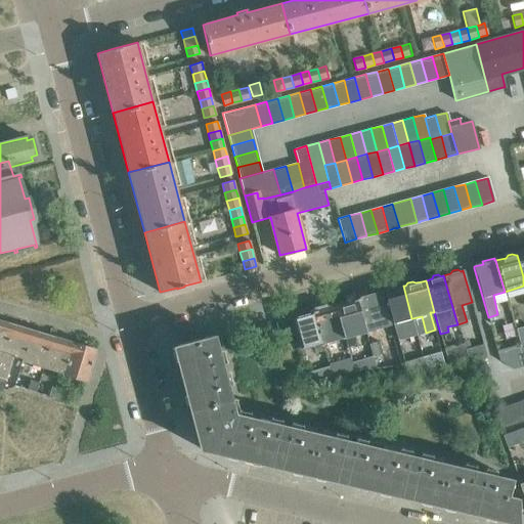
[(411,318),(403,286),(396,288),(393,287),(388,288),(386,291),(384,292),(392,324),(403,321),(411,352),(421,349),(412,318),(411,318)]
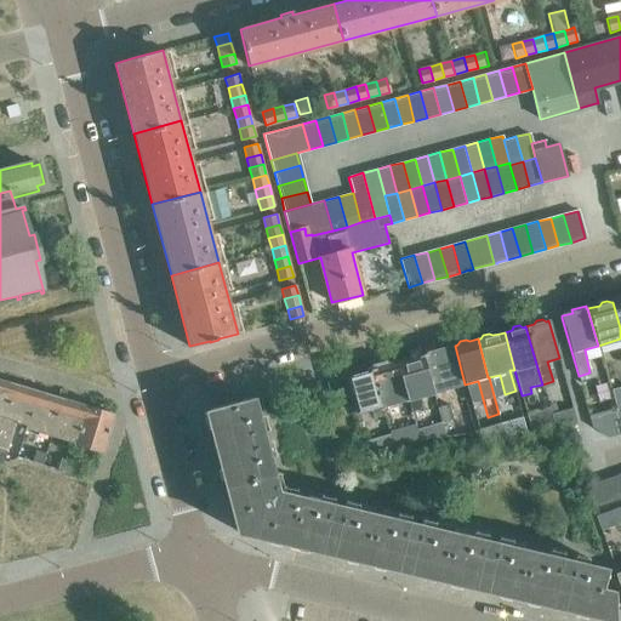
[(436,351),(423,354),(434,393),(461,386),(450,347),(446,347),(443,346),(438,347),(436,351)]
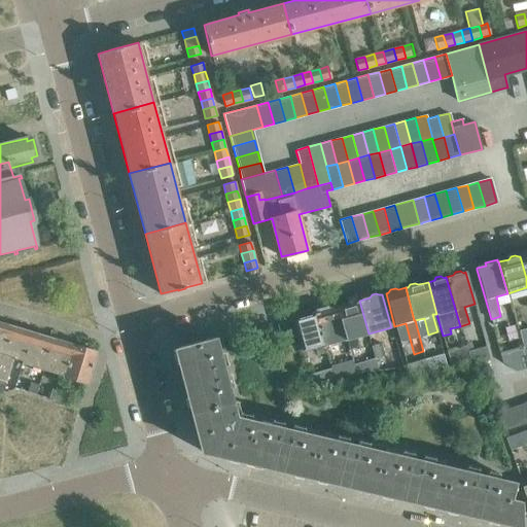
[(369,334),(359,301),(357,301),(354,300),(349,301),(348,304),(338,307),(347,340),(349,348),(357,346),(355,338),(369,334)]
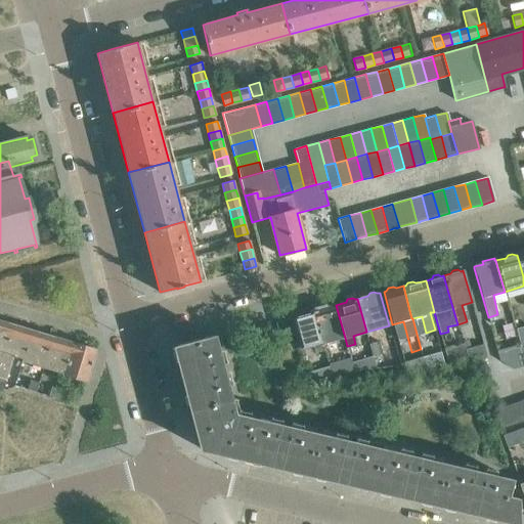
[(316,310),(313,311),(322,344),(345,338),(336,305),(325,307),(322,306),(317,307),(316,310)]
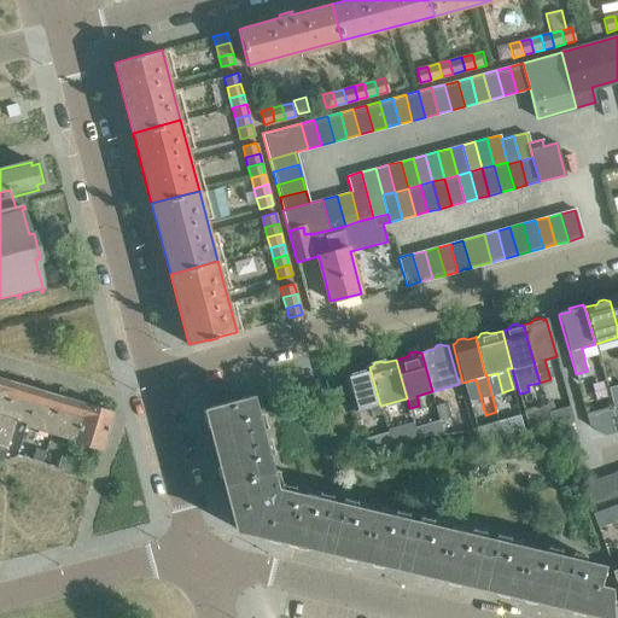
[(380,406),(369,367),(357,369),(354,368),(348,371),(347,373),(344,374),(349,395),(355,413),(380,406)]
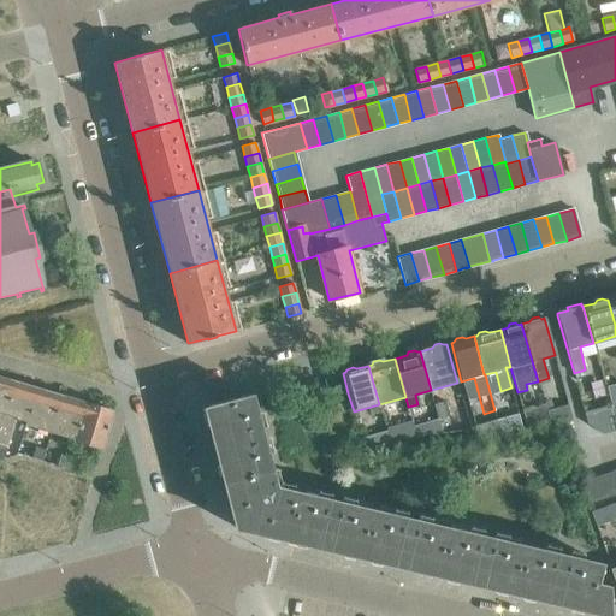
[(348,394),(342,374),(324,379),(330,400),(348,394)]
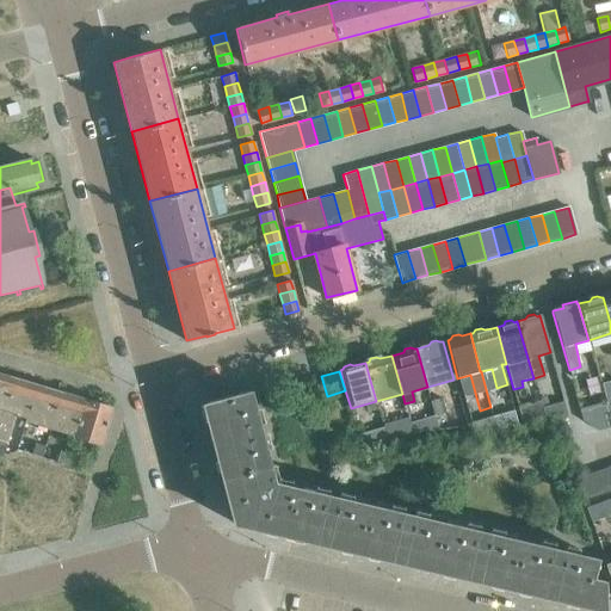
[(0,429),(16,378),(10,377),(6,378),(0,376),(0,429)]
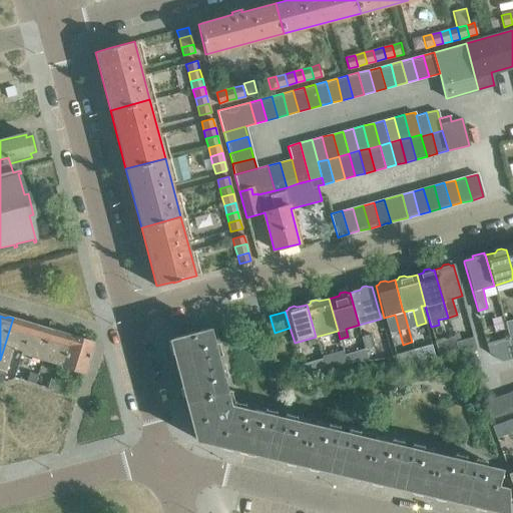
[(21,352),(29,325),(21,322),(19,320),(13,318),(0,360),(0,382),(3,382),(13,349),(21,352)]
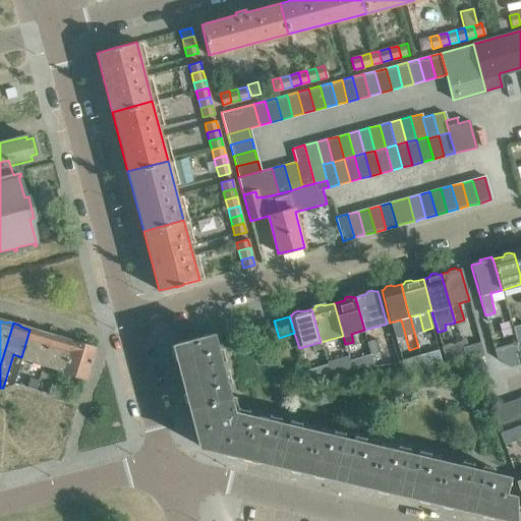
[(43,366),(52,334),(46,333),(44,334),(30,330),(21,357),(20,360),(43,366)]
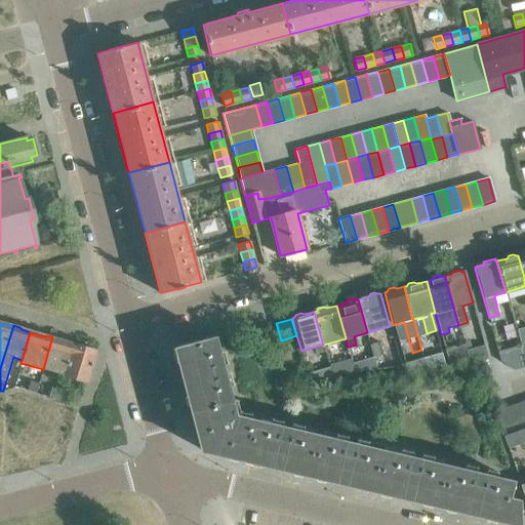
[(497,353),(500,361),(515,370),(524,367),(524,366),(521,350),(520,347),(519,347),(516,335),(501,339),(505,351),(497,353)]
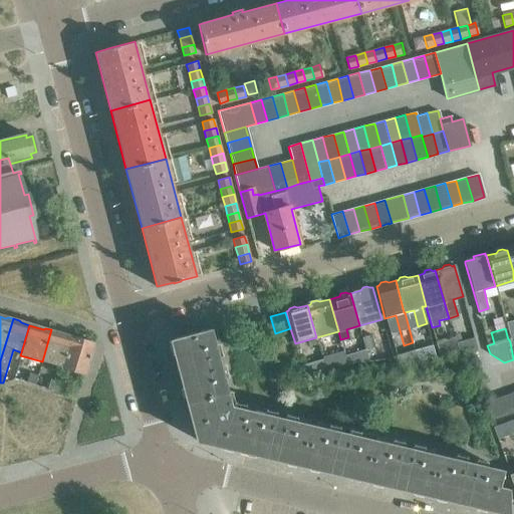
[(63,367),(72,337),(59,334),(58,332),(51,329),(42,361),(63,367)]
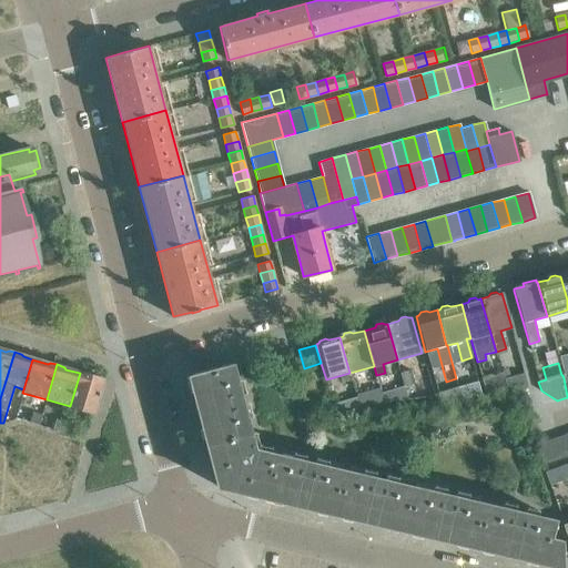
[(249,429),(232,364),(189,375),(205,439),(249,429)]
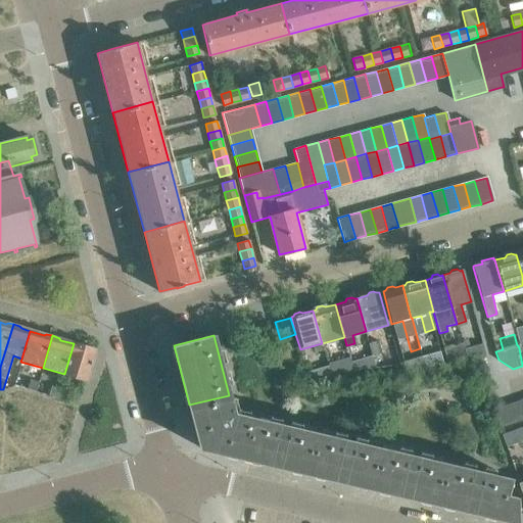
[(368,343),(371,355),(372,355),(381,353),(378,340),(368,343)]
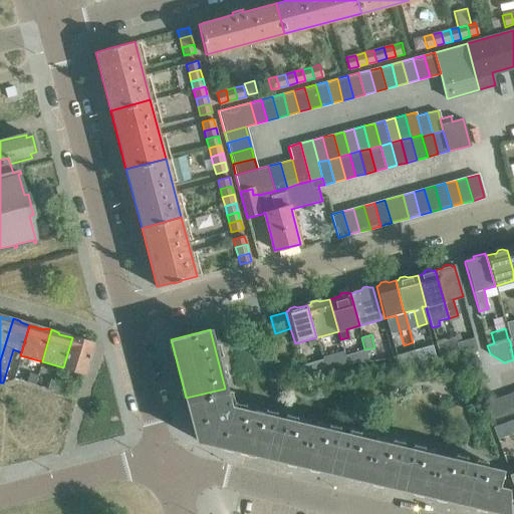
[(85,374),(93,344),(90,343),(89,340),(84,339),(81,340),(72,337),(63,367),(85,374)]
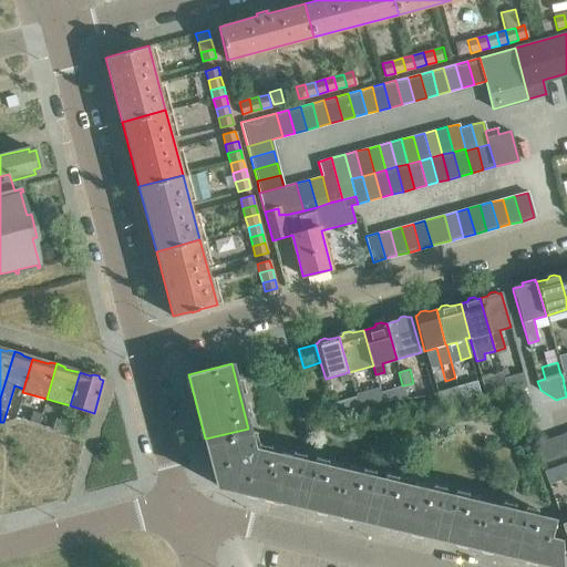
[(503,378),(501,373),(481,378),(485,394),(506,392),(503,378)]
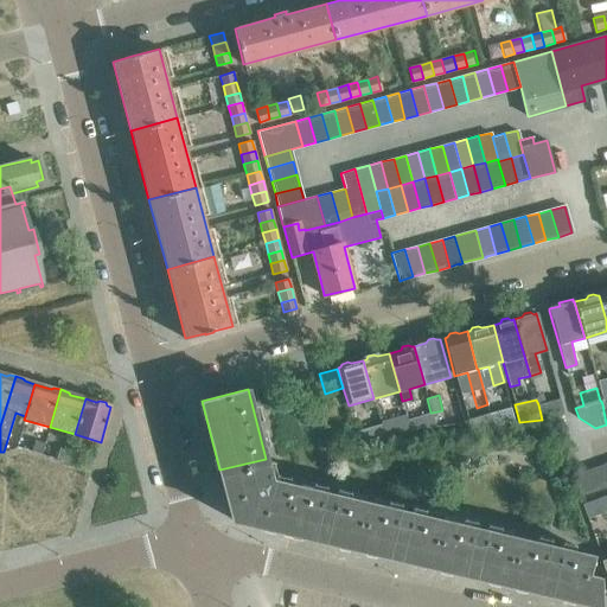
[(549,419),(558,416),(562,415),(558,401),(544,404),(544,403),(538,404),(542,420),(549,419)]
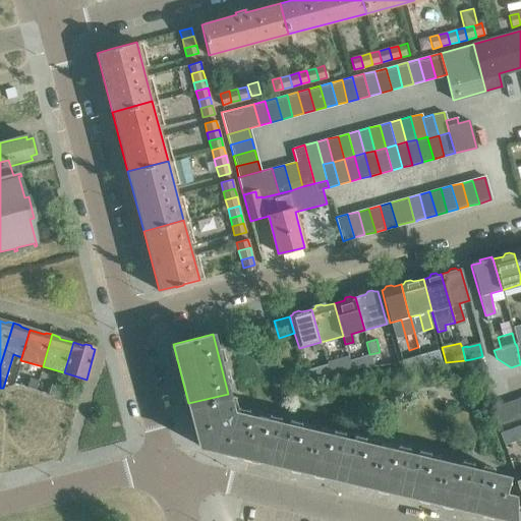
[(422,366),(441,363),(438,350),(419,355),(422,366)]
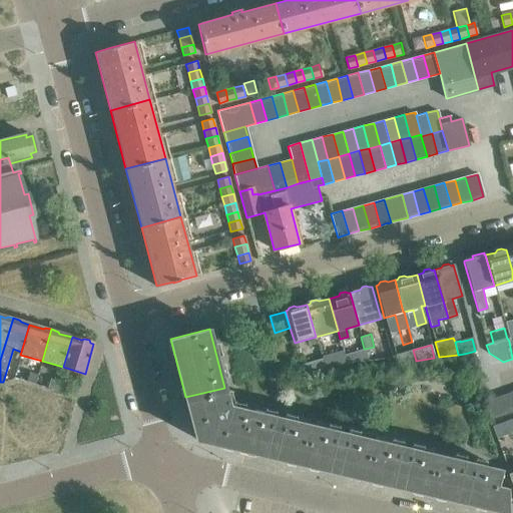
[(325,368),(322,356),(320,348),(312,350),(315,361),(301,365),(303,373),(325,371),(325,368)]
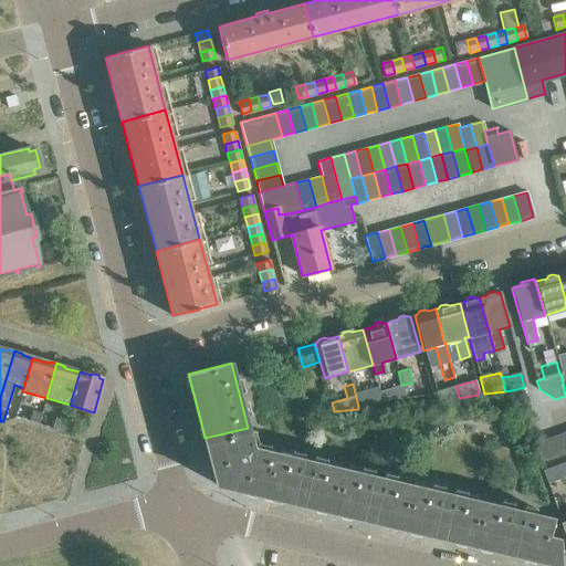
[(406,397),(402,385),(401,385),(379,391),(383,401),(406,397)]
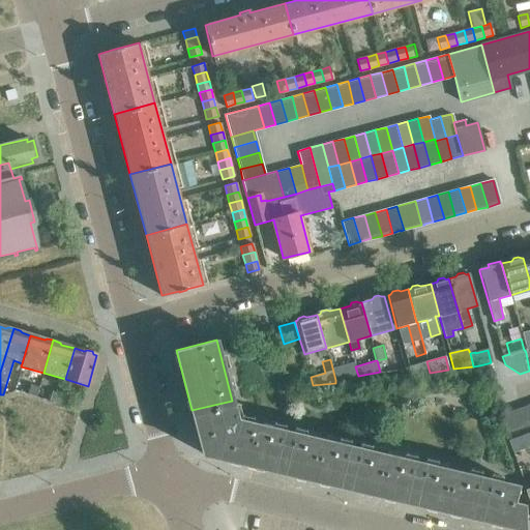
[(427,361),(407,366),(409,376),(430,373),(427,361)]
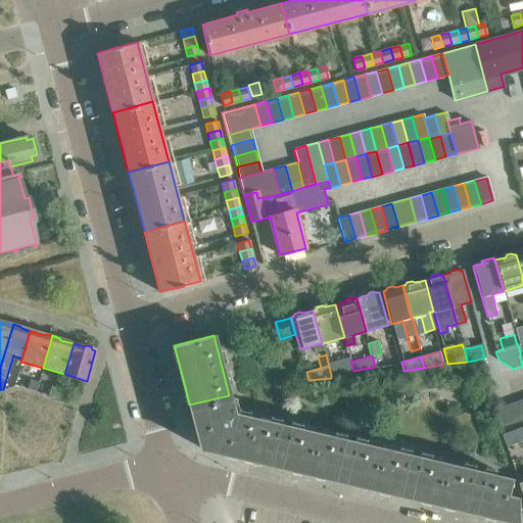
[(349,358),(328,363),(331,375),(346,372),(347,377),(354,375),(353,371),(350,362),(349,358)]
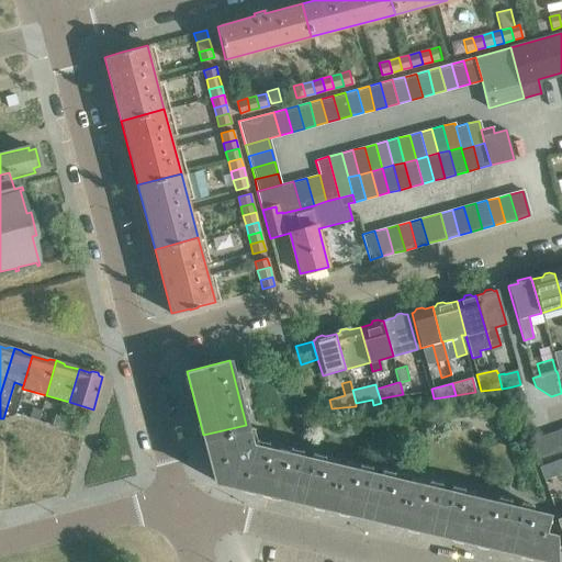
[(32,407),(29,417),(38,420),(42,411),(32,407)]
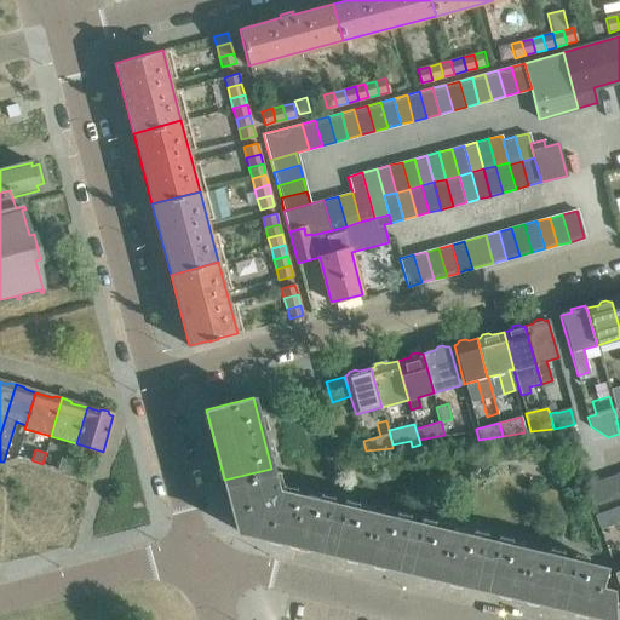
[(57,469),(67,471),(70,460),(61,458),(57,469)]
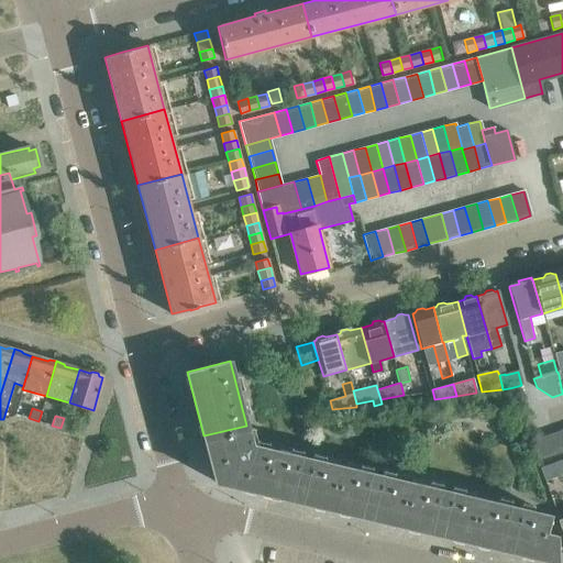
[(64,418),(61,428),(70,431),(73,421),(64,418)]
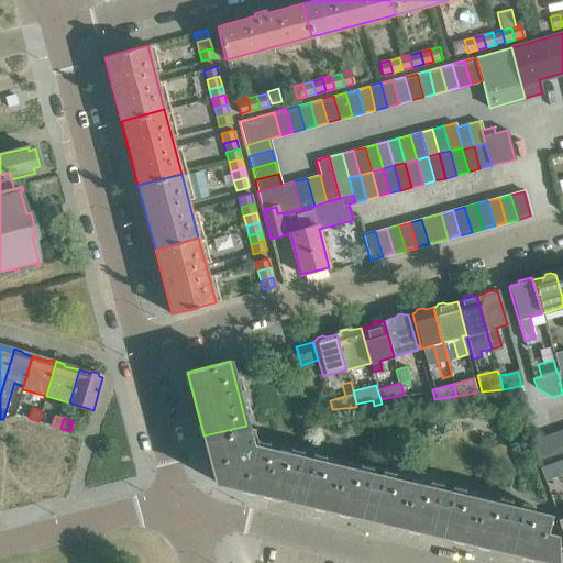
[(265,494),(268,482),(277,444),(268,442),(267,449),(255,445),(250,440),(246,426),(203,435),(216,483),(265,494)]
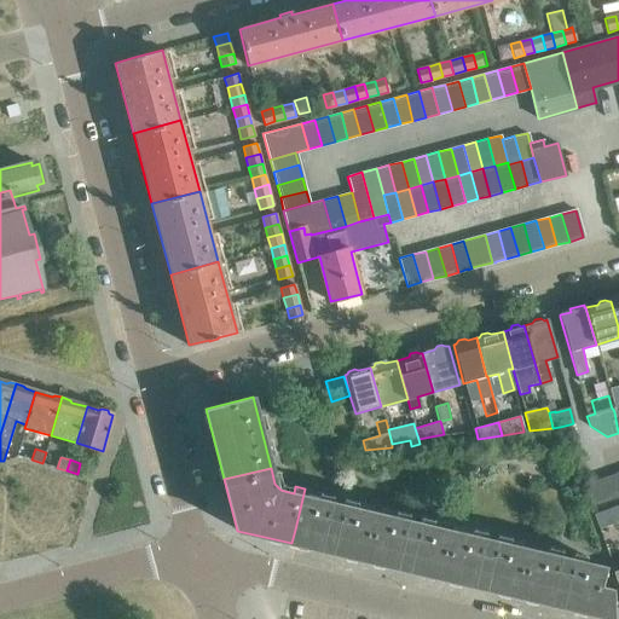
[(609,475),(597,480),(606,502),(617,498),(609,475)]
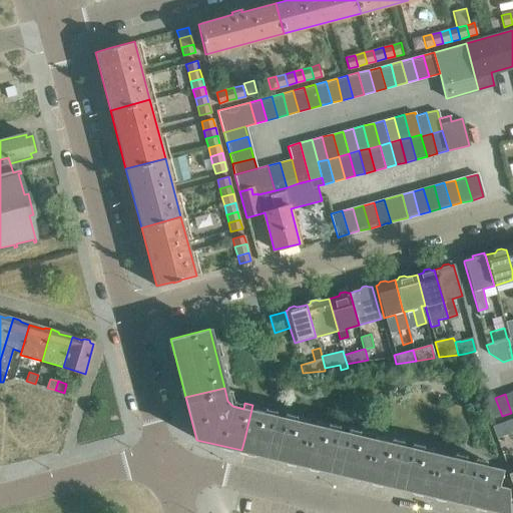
[(486,401),(489,414),(491,420),(502,416),(495,398),(486,401)]
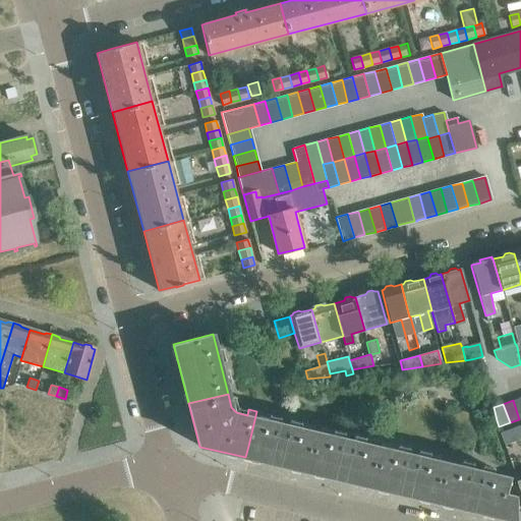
[(299,427),(269,420),(270,415),(256,411),(248,446),(245,457),(305,472),(316,425),(301,422),(299,427)]
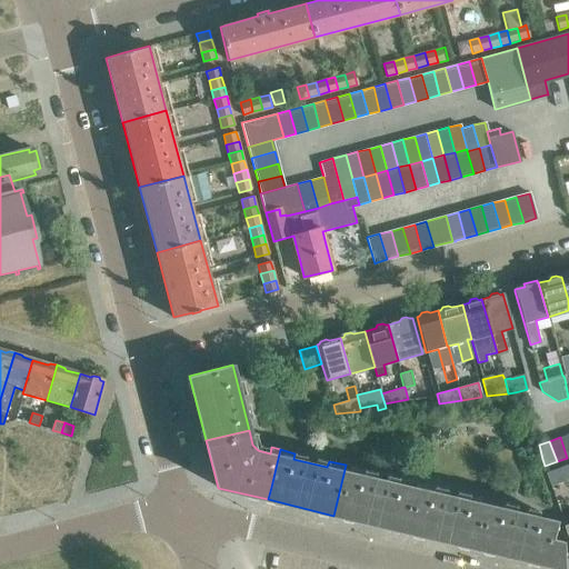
[(333,516),(405,531),(416,481),(399,478),(398,483),(363,476),(366,470),(346,465),(333,516)]
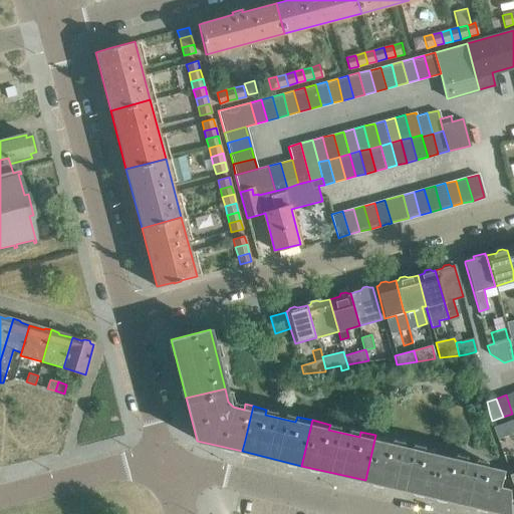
[(496,438),(513,432),(513,422),(513,420),(497,426),(493,427),(496,438)]
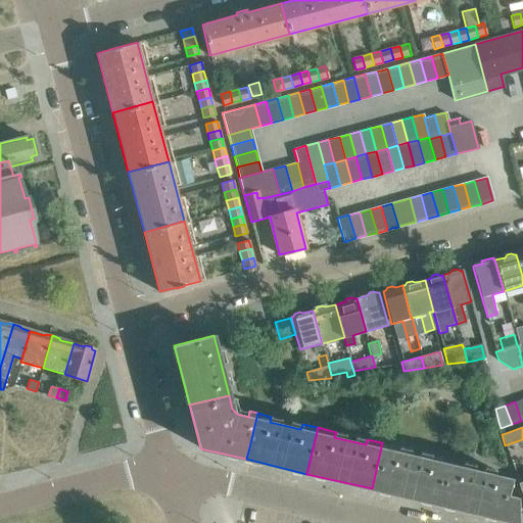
[(436,504),(438,492),(446,458),(431,455),(429,460),(399,453),(400,446),(382,442),(372,488),(436,504)]
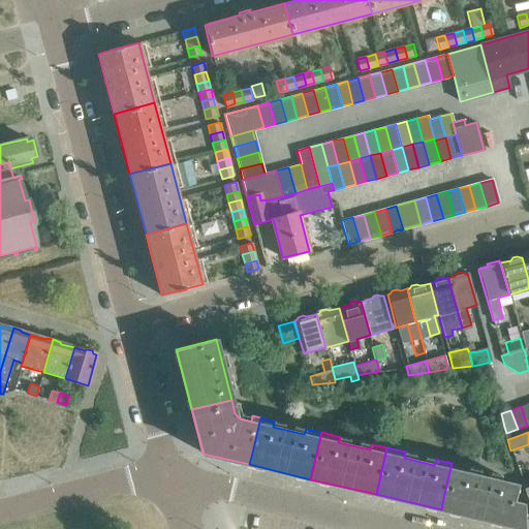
[(441,509),(486,521),(522,528),(523,528),(526,504),(514,501),(518,485),(468,472),(470,467),(452,463),(443,498),(441,509)]
